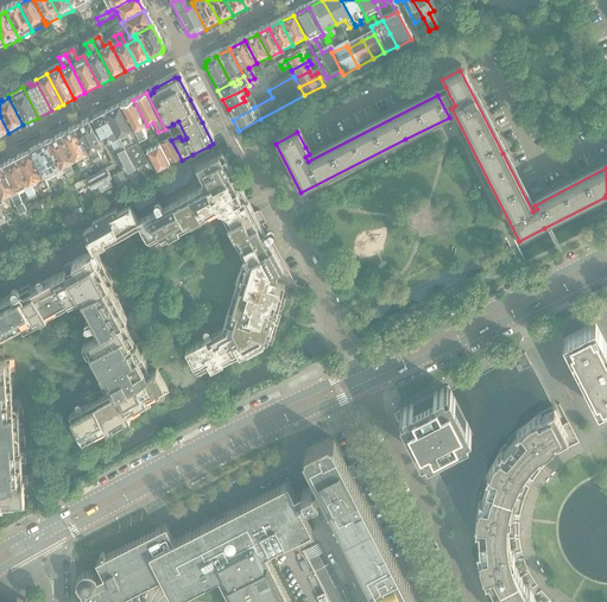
[(233,120),(254,108),(254,107),(252,103),(247,106),(246,102),(251,100),(250,99),(245,101),(228,109),(233,120)]
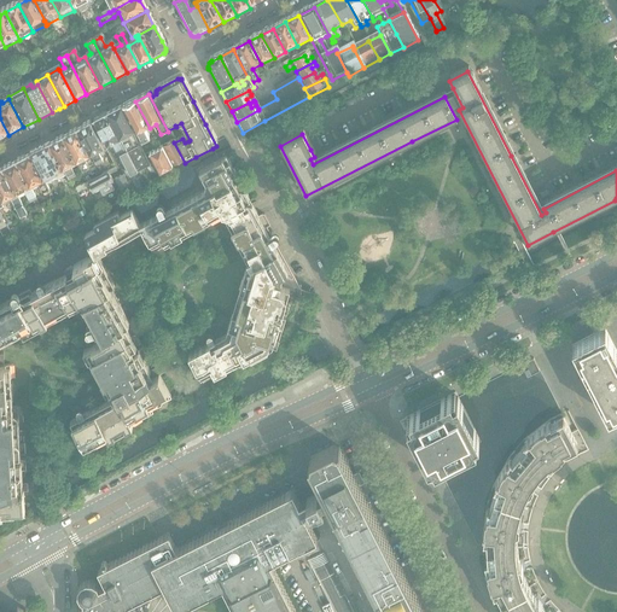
[(150,128),(135,102),(122,109),(135,134),(143,147),(150,144),(147,140),(149,140),(144,130),(150,128)]
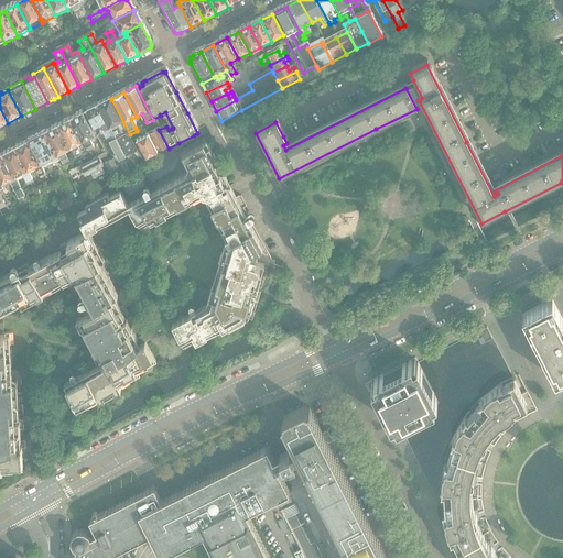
[(131,145),(120,124),(123,122),(111,99),(96,107),(115,143),(125,162),(137,155),(131,145)]
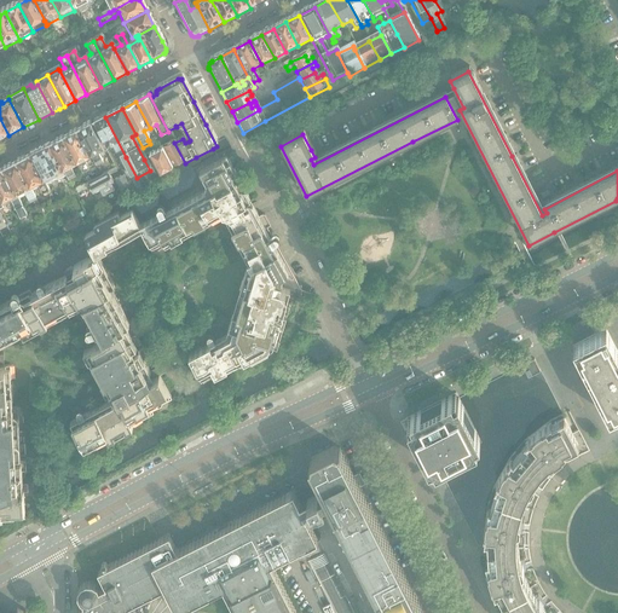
[(105,117),(93,123),(93,125),(107,149),(115,145),(116,148),(111,151),(115,158),(117,157),(119,161),(126,157),(105,117)]
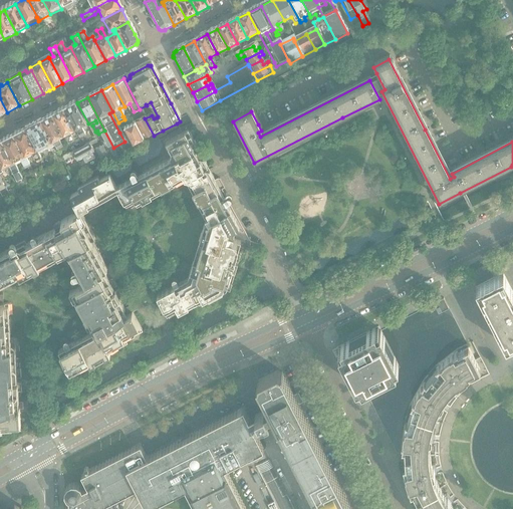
[(67,107),(62,110),(73,132),(78,142),(84,139),(79,129),(86,125),(74,104),(67,108),(67,107)]
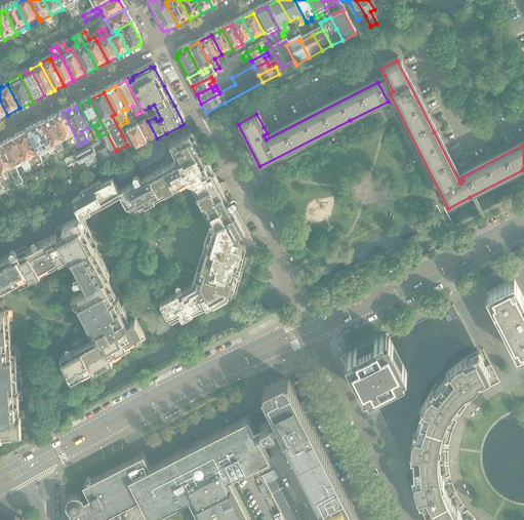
[(75,134),(64,113),(57,117),(57,116),(52,119),(64,141),(69,151),(75,148),(71,140),(68,142),(67,140),(75,134)]
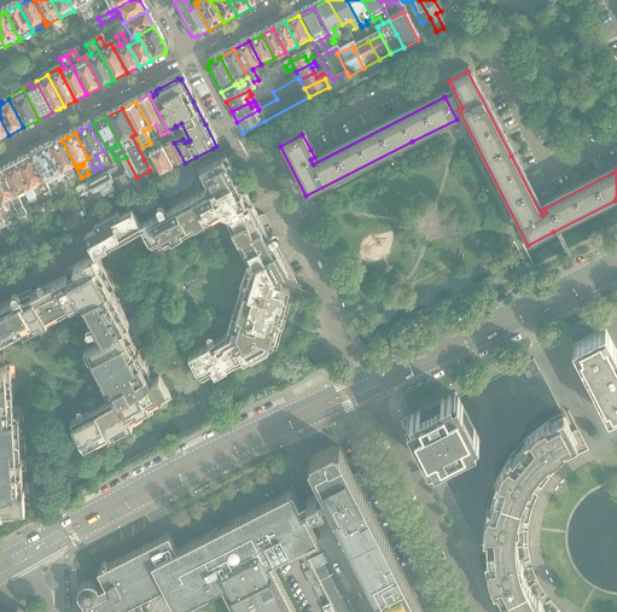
[(75,165),(62,140),(53,145),(48,147),(65,180),(68,185),(75,180),(69,169),(75,165)]
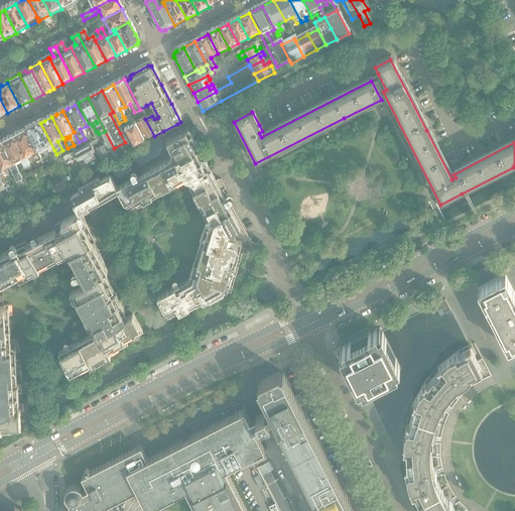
[(154,136),(145,119),(134,125),(143,142),(154,136)]
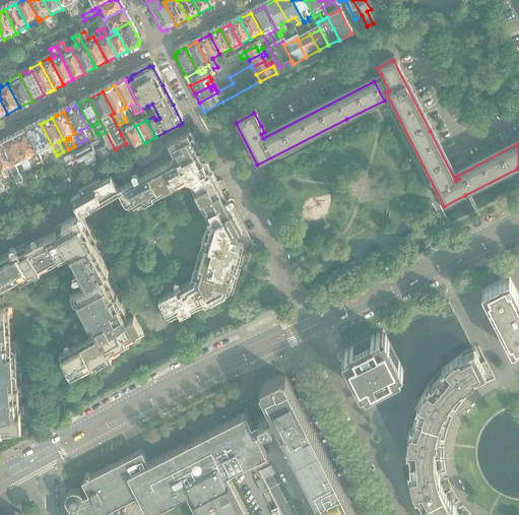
[(41,124),(33,128),(47,155),(55,151),(41,124)]
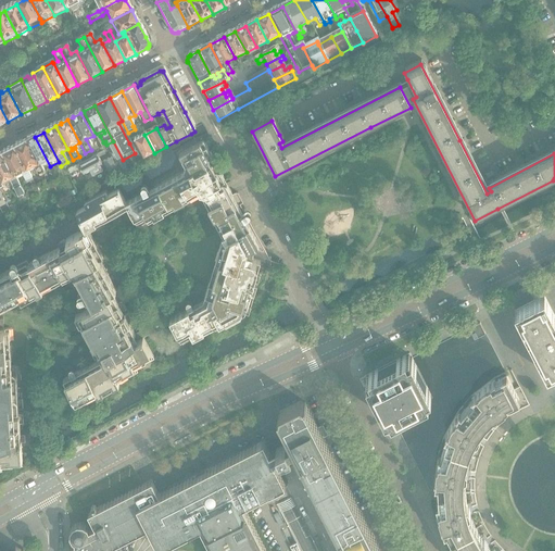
[(154,153),(144,135),(134,141),(142,159),(154,153)]
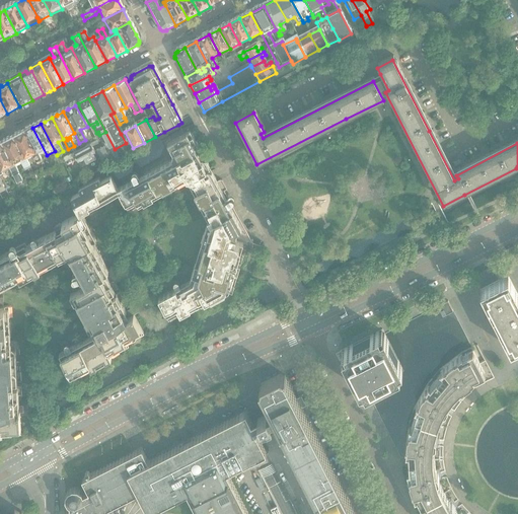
[(47,155),(32,128),(24,132),(39,159),(47,155)]
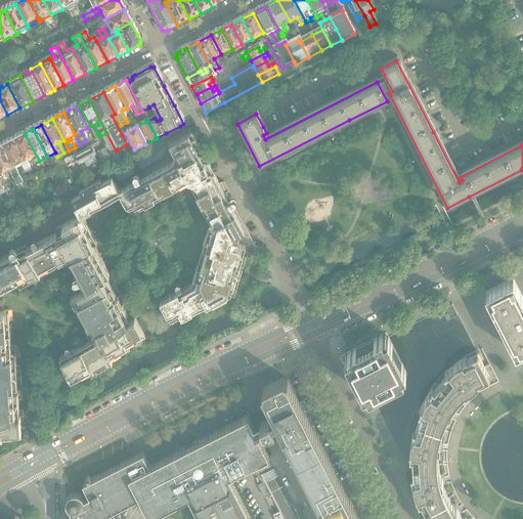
[(39,161),(25,133),(19,136),(13,139),(27,166),(33,163),(36,168),(41,165),(39,161)]
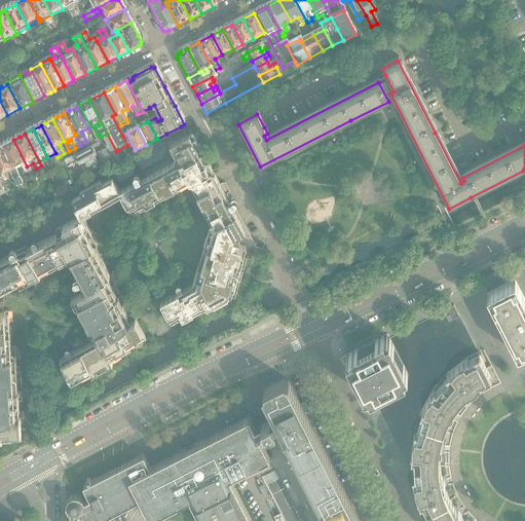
[(116,151),(107,134),(101,137),(110,154),(116,151)]
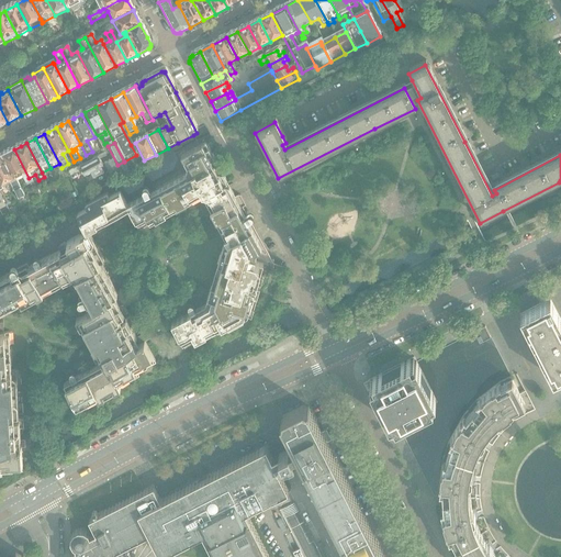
[(256,305),(259,296),(251,293),(253,289),(260,291),(264,281),(259,280),(262,269),(253,266),(254,264),(254,263),(254,262),(253,260),(251,259),(253,255),(256,254),(253,247),(257,244),(231,196),(228,190),(225,192),(223,189),(226,187),(204,147),(198,151),(180,160),(189,176),(126,209),(127,213),(136,231),(143,227),(144,231),(202,200),(216,227),(227,247),(224,257),(221,256),(216,269),(221,270),(214,291),(210,290),(209,294),(204,309),(170,327),(183,352),(215,335),(217,338),(247,322),(251,304),(256,305)]
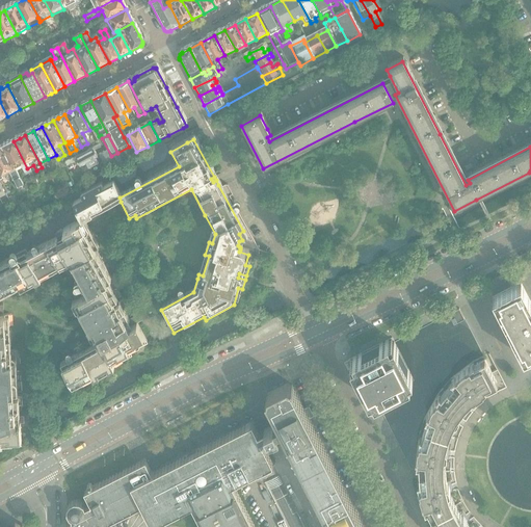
[(2,148),(1,148),(16,175),(21,172),(25,179),(30,176),(27,168),(14,141),(12,141),(8,145),(6,146),(2,148)]
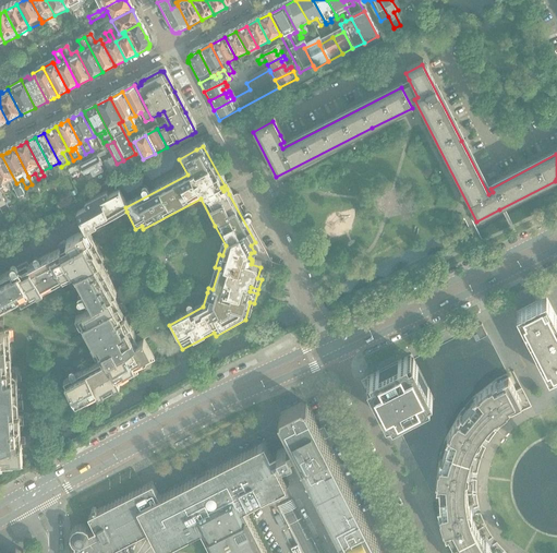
[(0,182),(2,188),(2,189),(3,190),(10,187),(17,201),(24,197),(16,183),(1,155),(0,156),(0,182)]
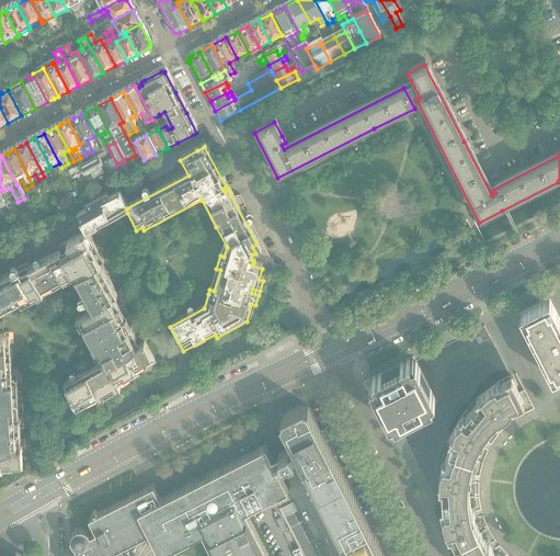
[(91,163),(78,169),(81,174),(83,179),(89,176),(92,182),(102,177),(99,171),(102,169),(99,163),(105,160),(103,157),(96,160),(91,163)]
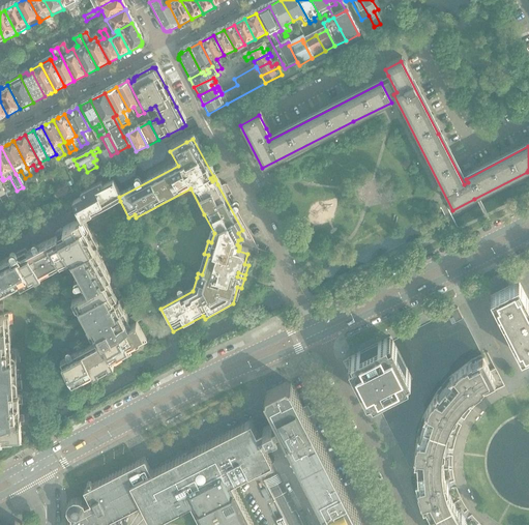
[(111,166),(105,153),(97,157),(103,170),(111,166)]
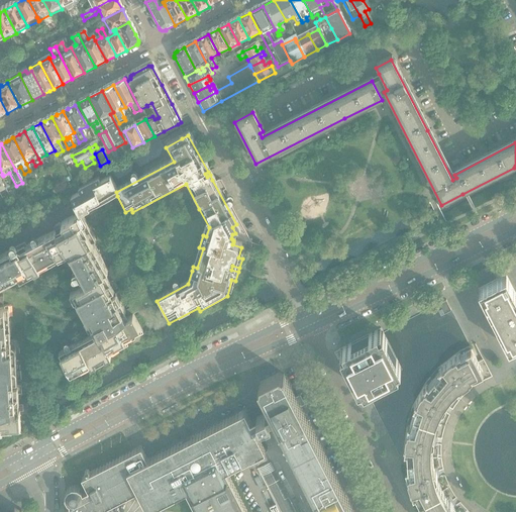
[(25,188),(35,183),(33,178),(22,184),(25,188)]
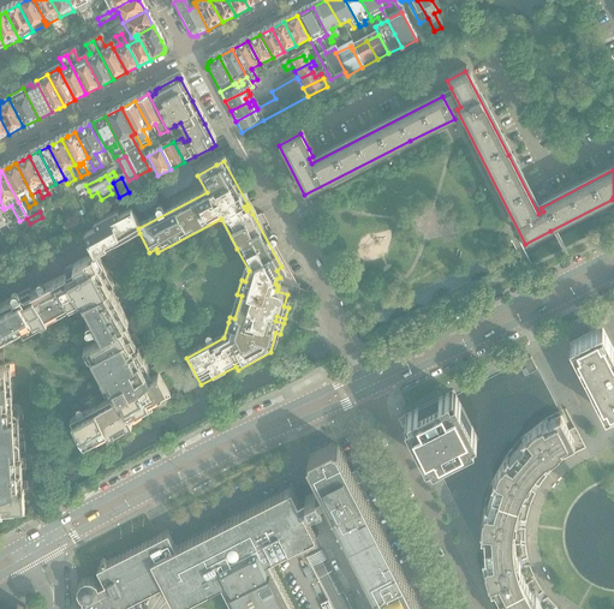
[(129,239),(139,233),(138,228),(130,214),(119,220),(117,216),(105,224),(93,230),(94,233),(83,239),(94,258),(95,257),(105,252),(114,248),(115,250),(119,248),(121,246),(120,245),(119,244),(129,239)]
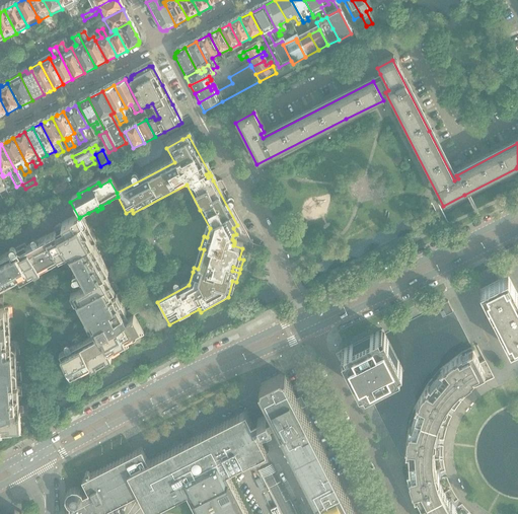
[(17,204),(13,196),(7,200),(11,207),(17,204)]
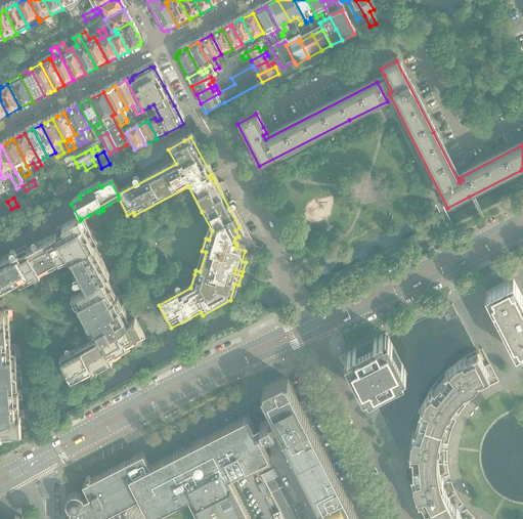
[(10,345),(9,336),(5,336),(5,327),(8,326),(8,314),(0,314),(0,311),(3,311),(2,303),(0,303),(0,294),(17,285),(19,288),(68,262),(85,293),(70,301),(75,309),(78,307),(88,326),(85,328),(89,336),(90,336),(93,342),(58,361),(72,386),(120,360),(118,356),(144,342),(134,322),(126,327),(123,320),(126,319),(121,309),(125,307),(93,249),(96,247),(81,219),(80,220),(53,234),(55,236),(45,243),(27,253),(25,249),(0,261),(0,444),(9,444),(9,440),(20,439),(18,421),(15,421),(14,415),(18,415),(17,403),(22,403),(20,393),(13,394),(12,390),(20,389),(19,380),(16,380),(14,349),(10,349),(6,350),(6,346),(10,345)]
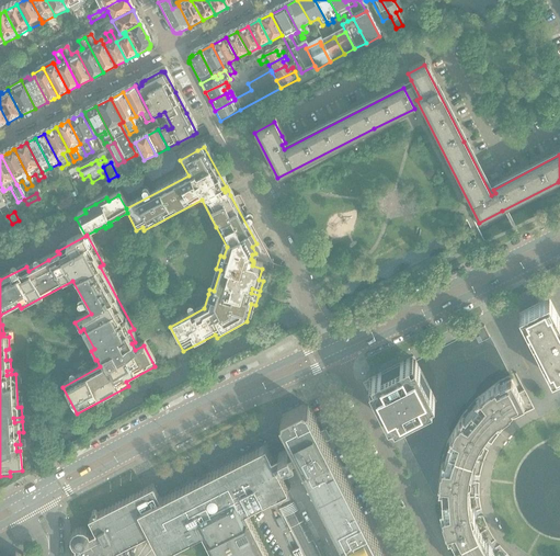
[(559,327),(548,304),(544,306),(539,308),(527,314),(523,316),(523,317),(518,319),(551,383),(556,381),(559,378),(559,327)]
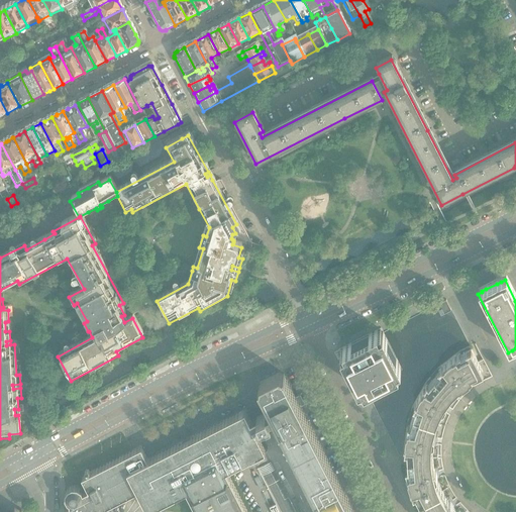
[(380,333),(338,354),(340,359),(344,367),(353,384),(353,385),(355,389),(359,397),(364,395),(364,394),(386,436),(393,451),(398,462),(403,461),(403,455),(405,436),(406,428),(412,411),(425,387),(437,374),(458,356),(469,350),(450,314),(449,313),(445,304),(435,309),(435,310),(383,337),(380,333)]
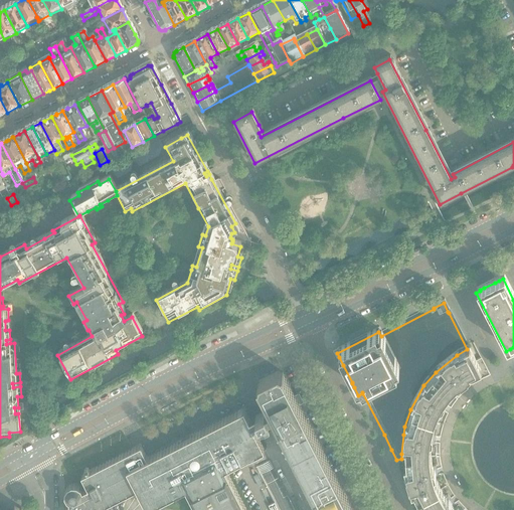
[(403,435),(401,454),(401,459),(402,459),(403,467),(402,467),(402,472),(403,477),(408,494),(410,498),(416,509),(461,509),(458,505),(454,501),(453,499),(449,493),(445,486),(443,478),(441,473),(441,471),(439,462),(439,459),(439,456),(439,448),(440,442),(441,435),(442,433),(444,426),(448,417),(450,412),(452,410),(457,403),(458,401),(461,399),(467,393),(471,390),(477,386),(478,385),(489,379),(481,362),(475,365),(467,349),(457,355),(436,372),(423,385),(410,409),(404,427),(403,435)]
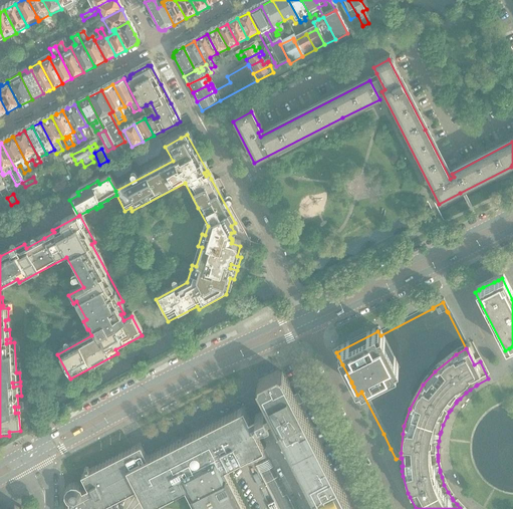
[(347,508),(310,434),(281,376),(279,376),(276,375),(257,385),(257,389),(255,390),(268,414),(263,416),(254,421),(248,424),(242,413),(187,441),(146,462),(140,449),(80,479),(86,492),(81,494),(79,491),(75,488),(71,488),(66,490),(64,494),(63,499),(66,504),(68,505),(68,508),(105,508),(136,492),(144,508),(152,508),(184,492),(192,508),(347,508)]
